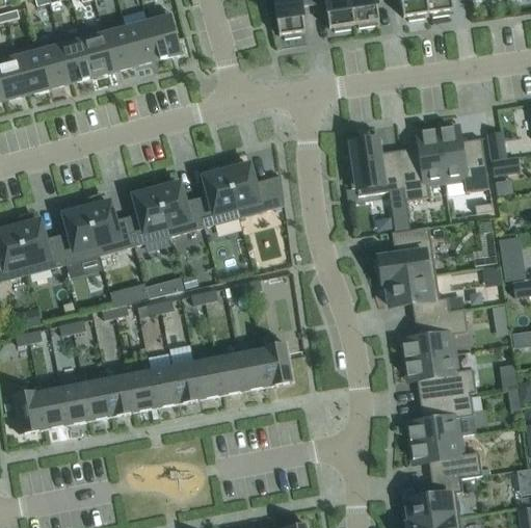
[(314,3),(313,0),(274,0),(280,34),(284,33),(285,37),(301,35),(300,31),(304,30),(301,4),(314,3)]
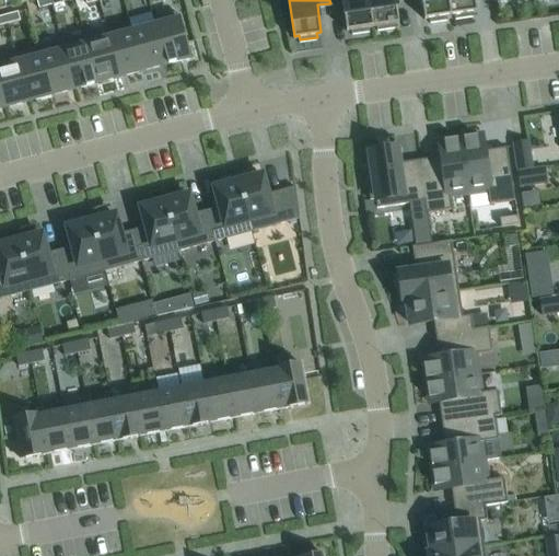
[(373,24),(369,0),(329,0),(330,3),(342,1),(347,27),(351,27),(352,32),(370,29),(370,24),(373,24)]
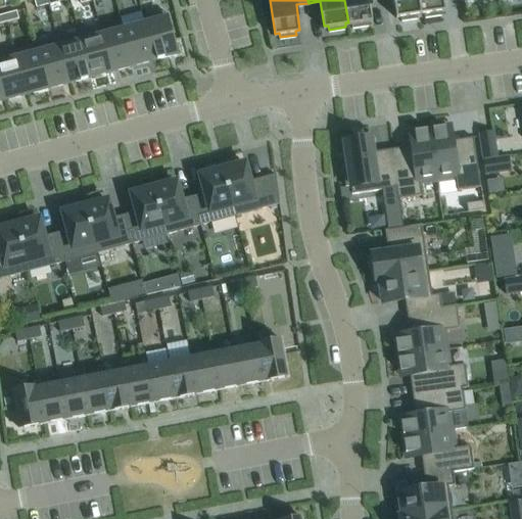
[(344,0),(348,22),(351,21),(352,26),(360,25),(369,24),(369,19),(373,18),(370,0),(344,0)]
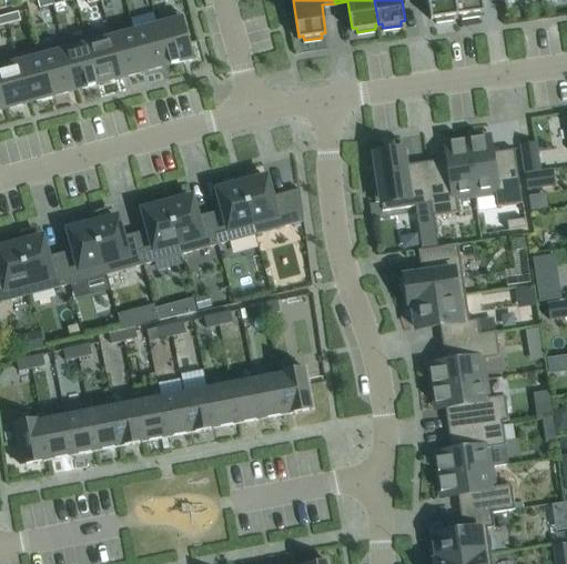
[(457,12),(455,0),(428,0),(431,17),(435,16),(436,20),(454,18),(454,13),(457,12)]
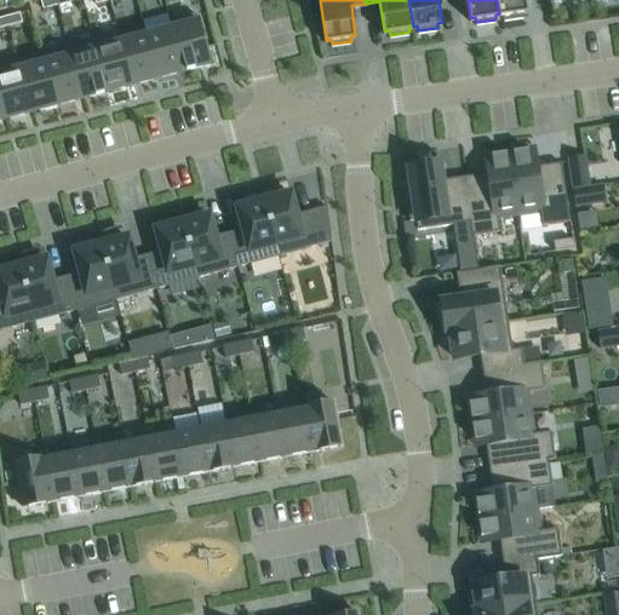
[(497,0),(499,13),(503,13),(504,18),(523,15),(523,10),(528,10),(527,0),(497,0)]
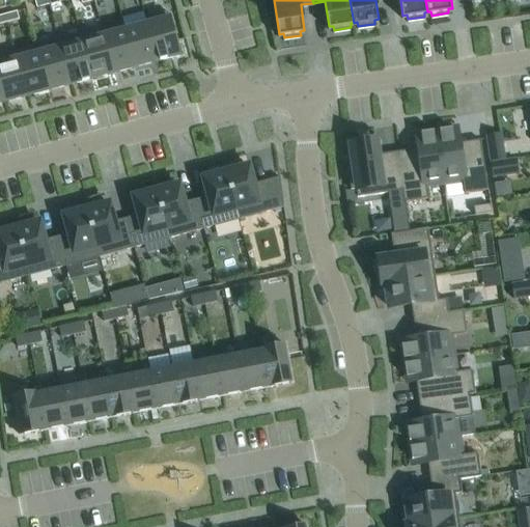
[(20,17),(18,8),(5,11),(7,20),(20,17)]
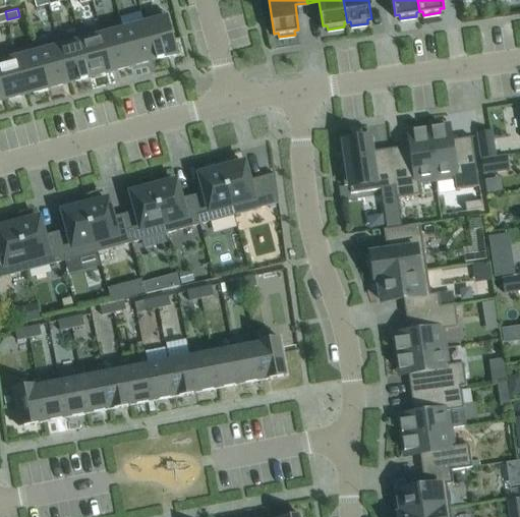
[(142,14),(145,20),(154,57),(176,51),(165,8),(142,14)]
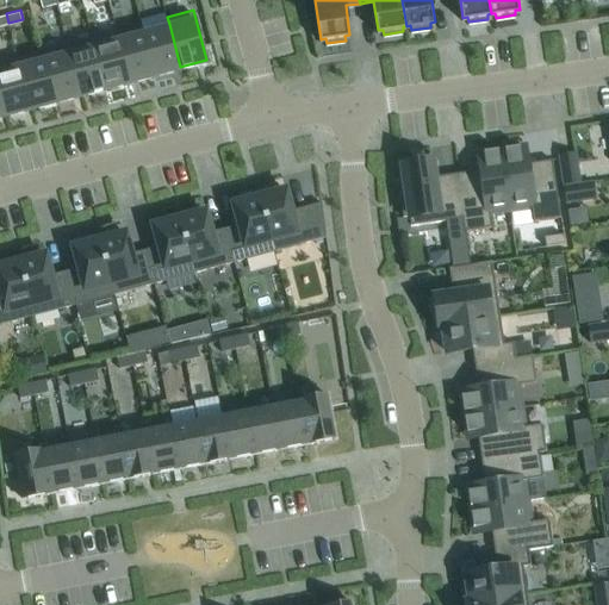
[(180,67),(169,24),(144,31),(155,74),(180,67)]
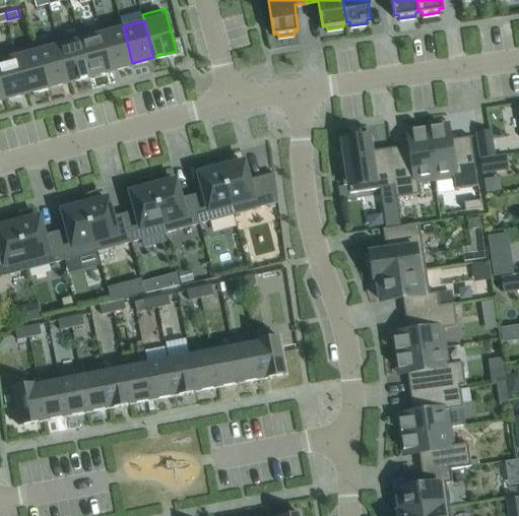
[(132,63),(123,26),(102,31),(112,68),(132,63)]
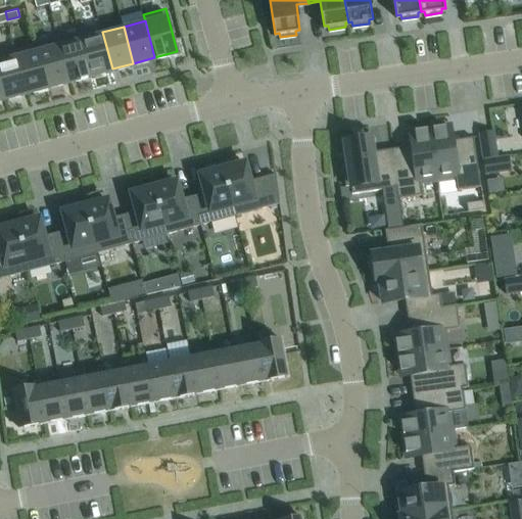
[(91,75),(81,38),(79,32),(58,38),(59,44),(69,80),(91,75)]
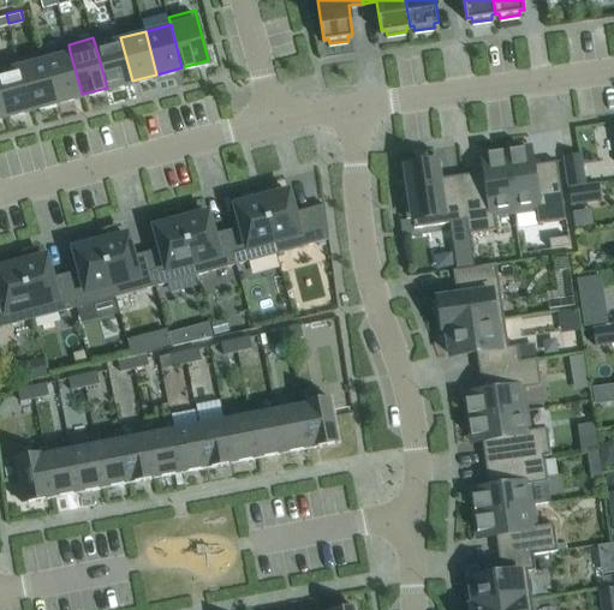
[(132,81),(120,37),(95,45),(107,88),(132,81)]
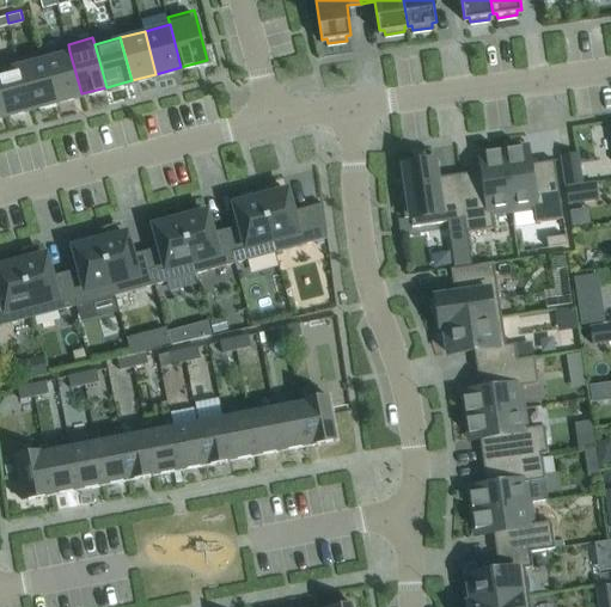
[(81,93),(69,51),(44,57),(56,100),(81,93)]
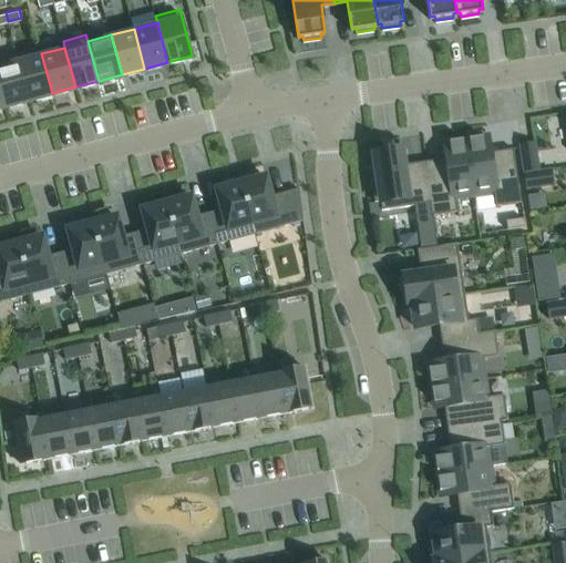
[(52,93),(41,53),(18,60),(29,100),(52,93)]
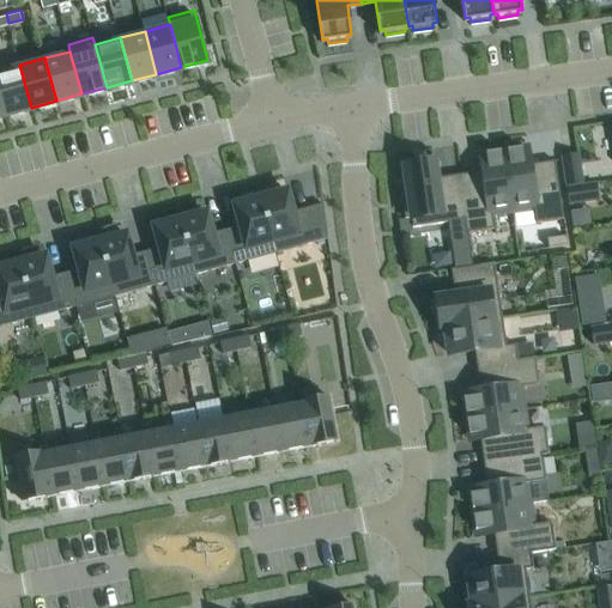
[(31,108),(19,65),(0,70),(0,90),(6,114),(31,108)]
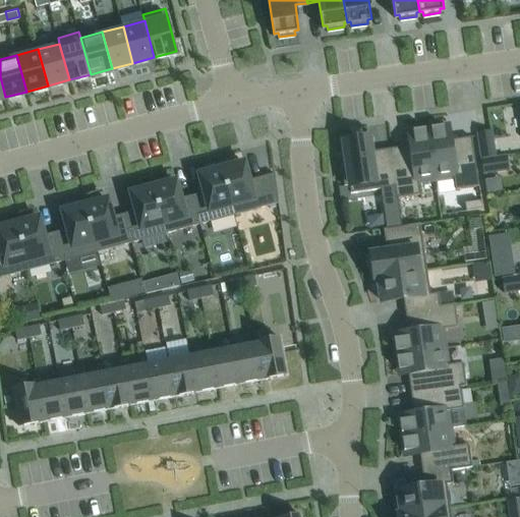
[(478,183),(471,134),(451,136),(449,123),(445,123),(444,123),(444,122),(438,123),(430,124),(431,125),(428,126),(436,176),(453,174),(455,187),(478,183)]
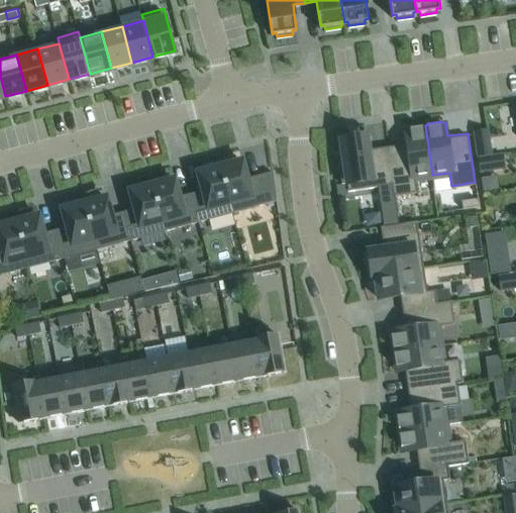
[(432,175),(425,125),(422,125),(422,124),(410,126),(410,127),(405,127),(407,141),(387,144),(393,183),(392,183),(394,194),(417,191),(415,178),(432,175)]
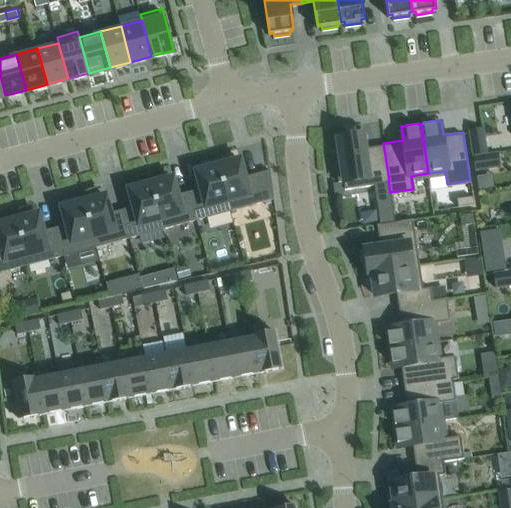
[(487,151),(483,125),(469,127),(473,153),(487,151)]
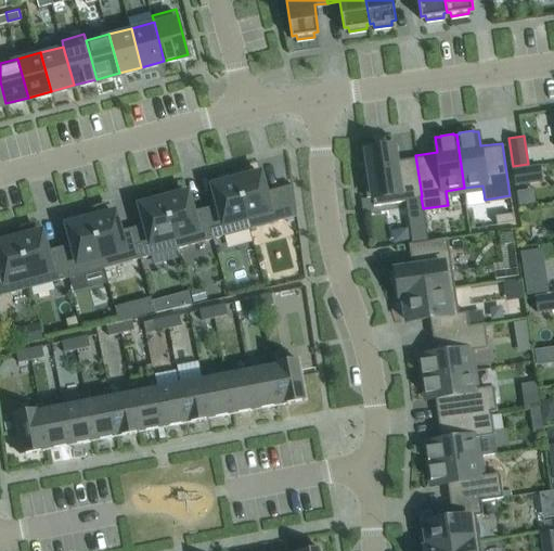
[(422,196),(415,155),(396,158),(394,143),(389,143),(388,144),(388,143),(371,145),(371,146),(365,148),(366,154),(365,154),(366,164),(368,164),(370,176),(364,177),(366,195),(372,194),(374,203),(421,196),(422,196)]
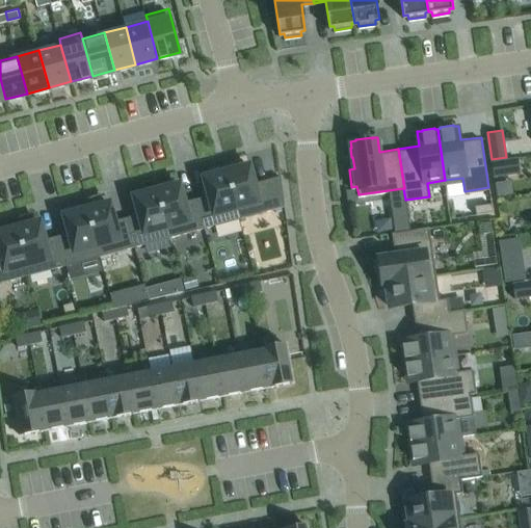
[(520,170),(518,156),(490,160),(493,174),(494,174),(520,170)]
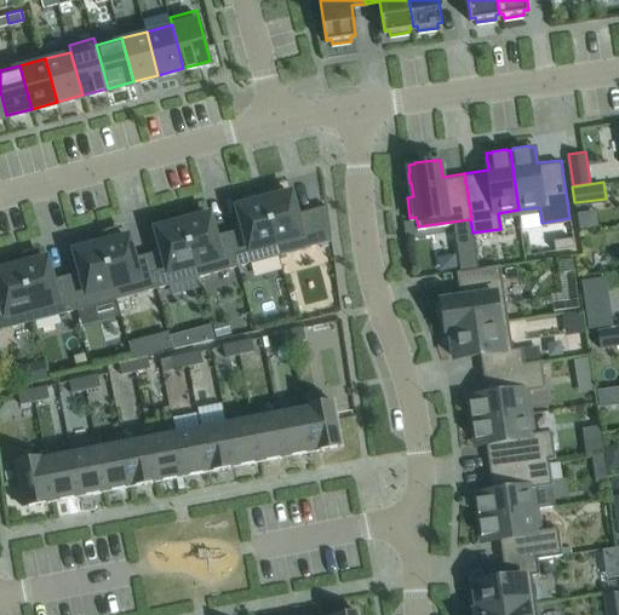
[(332,237),(327,203),(297,211),(291,190),(264,197),(279,253),(332,239),(332,237)]
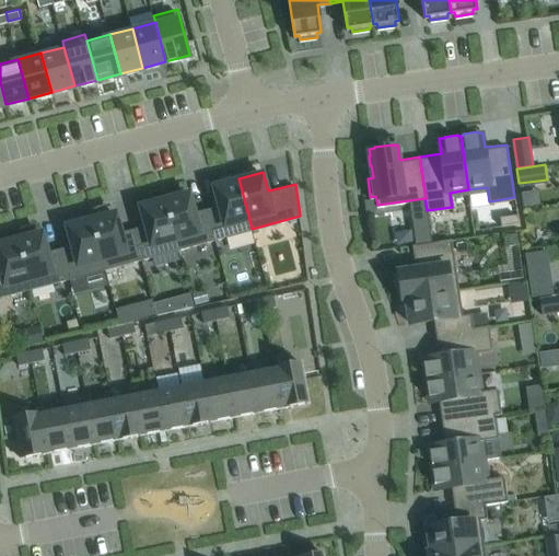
[(252,229),(239,178),(214,185),(220,204),(207,207),(216,239),(252,229)]
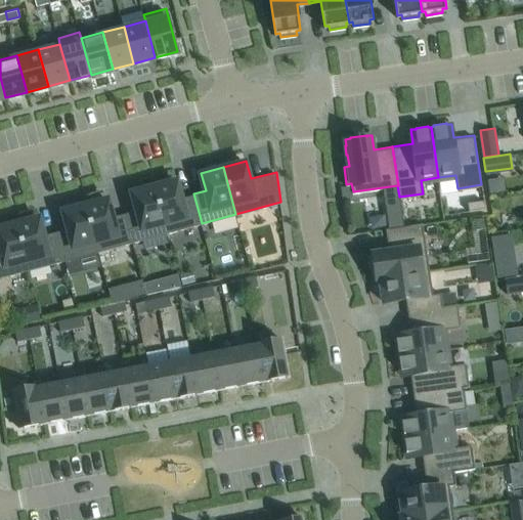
[(202,223),(193,193),(181,198),(177,179),(155,185),(167,232),(202,223)]
